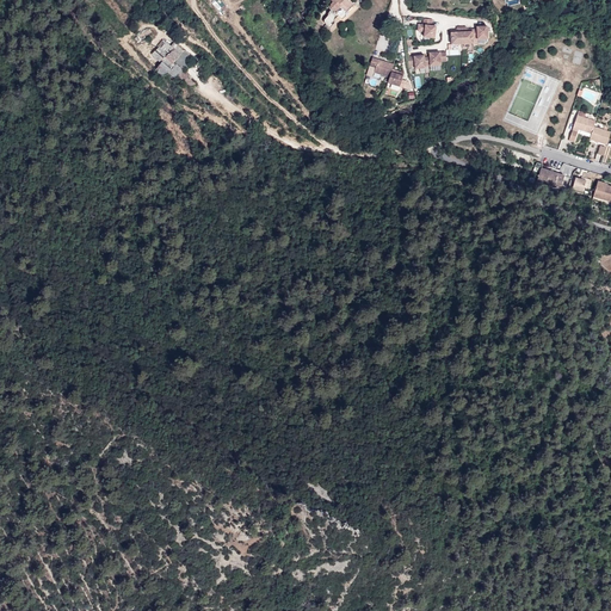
[(424,23),(419,23),(418,31),(425,31),(425,38),(437,39),(437,25),(434,25),(434,18),(424,18),(424,23)]
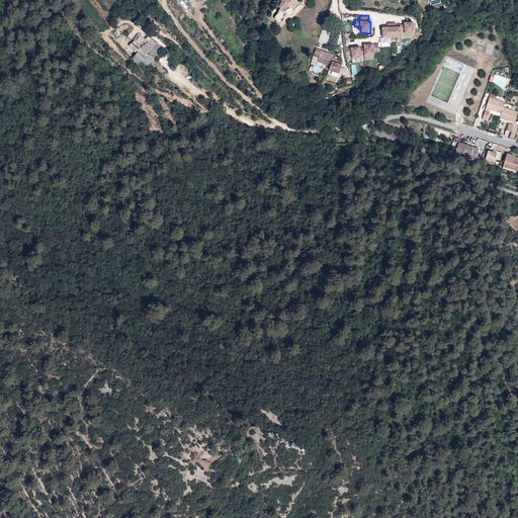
[(415,36),(415,21),(405,22),(405,24),(397,24),(397,22),(387,22),(387,25),(382,25),(383,38),(415,36)]
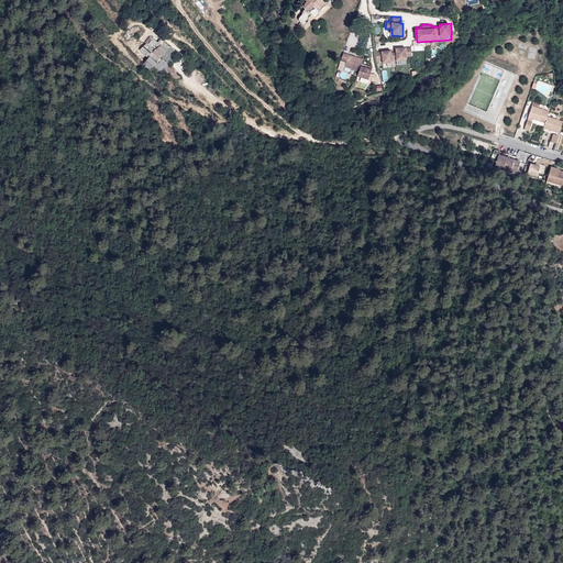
[(157,46),(150,52),(154,55),(157,53),(162,56),(165,53),(157,46)]
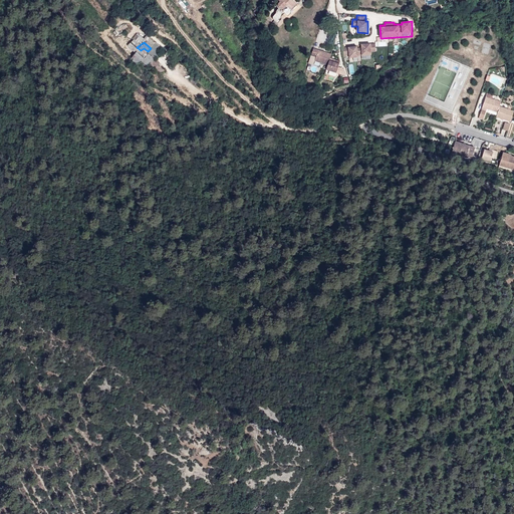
[(372,52),(376,51),(375,43),(361,44),(362,56),(372,55),(372,52)]
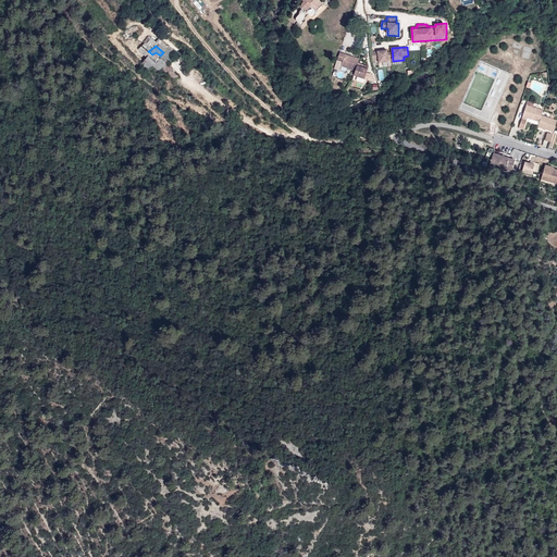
[(379,51),(379,63),(392,62),(392,50),(379,51)]
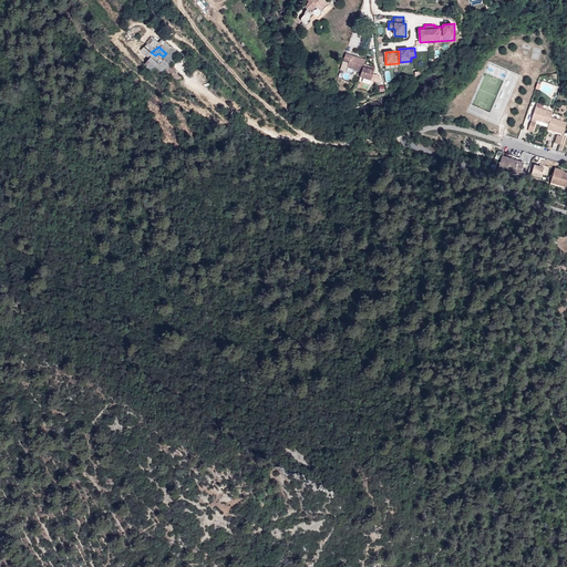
[(362,72),(366,59),(347,52),(341,70),(347,71),(348,68),(362,72)]
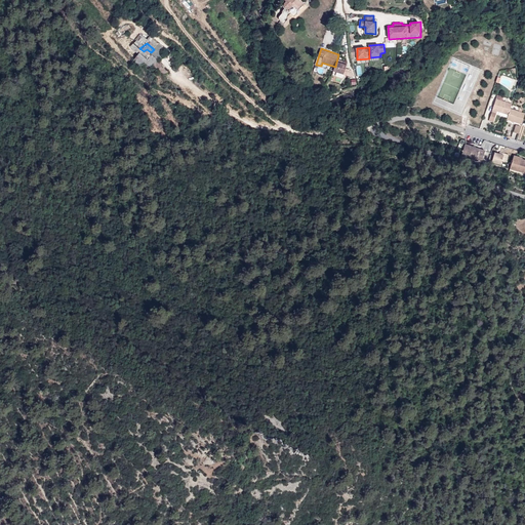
[(130,63),(137,68),(142,64),(134,57),(130,63)]
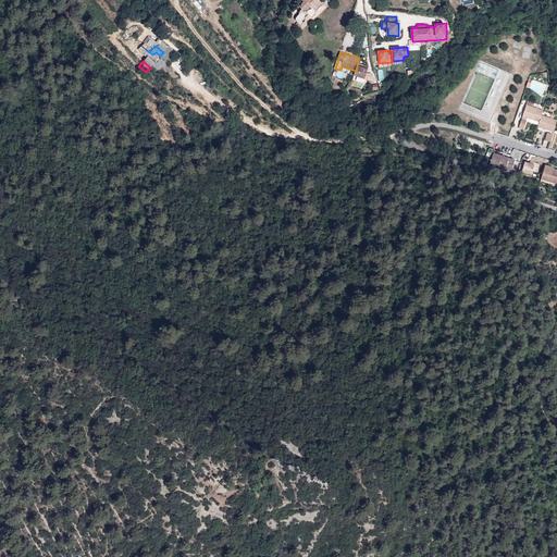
[(367,79),(369,65),(358,63),(355,76),(367,79)]
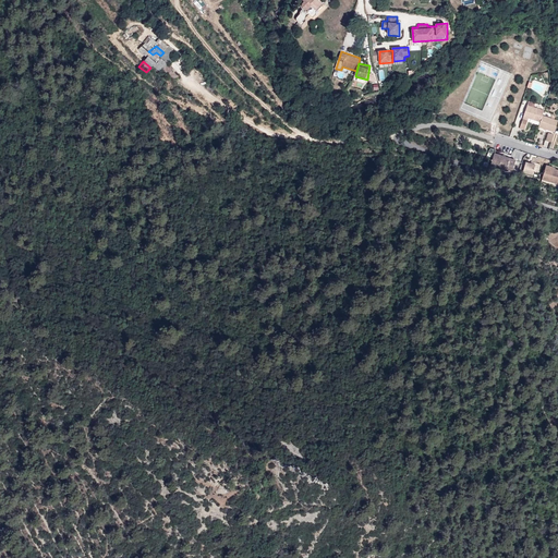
[(540,117),(542,112),(525,107),(521,118),(537,123),(540,117)]
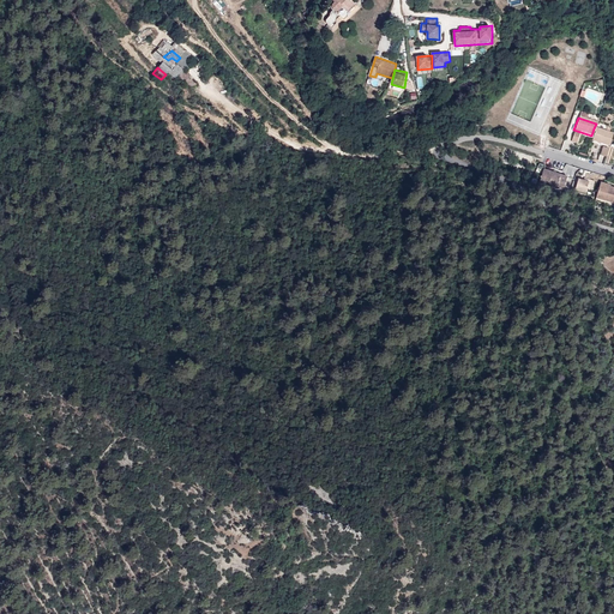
[(590,138),(590,140),(607,145),(611,133),(607,132),(608,130),(606,128),(605,132),(594,128),(591,136),(590,138)]
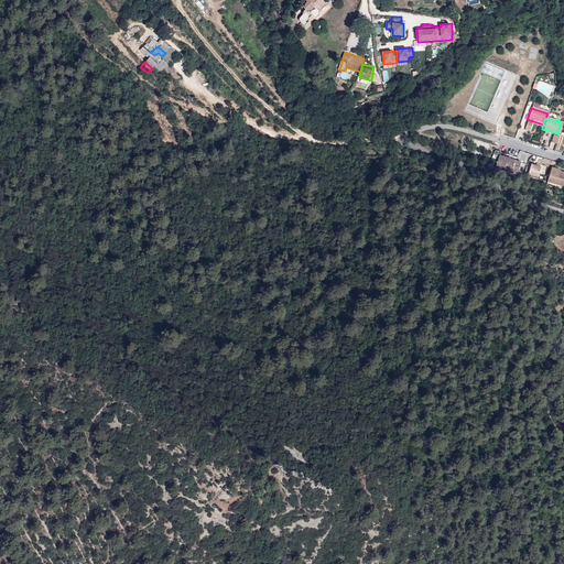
[(496,156),(496,158),(492,169),(513,175),(517,163),(496,156)]
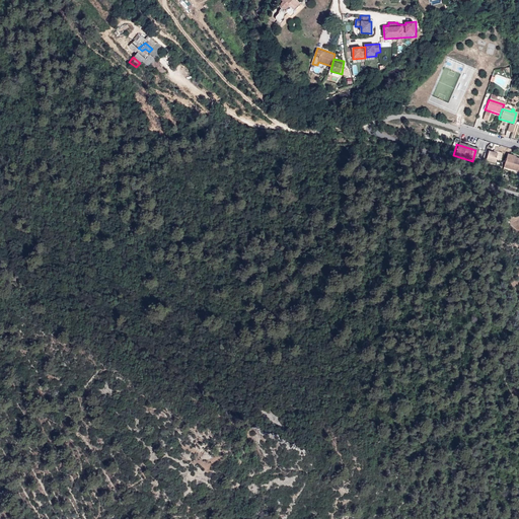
[(484,161),(493,164),(494,160),(498,161),(501,154),(492,151),(491,153),(488,152),(484,161)]
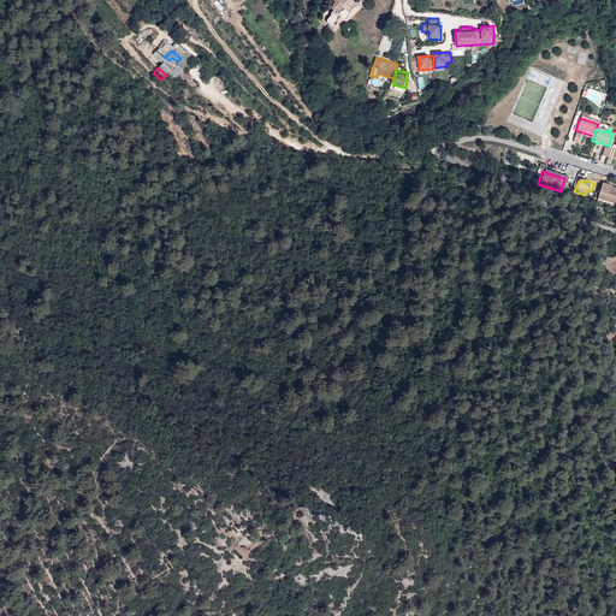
[(599,185),(594,200),(612,206),(615,194),(615,190),(608,189),(599,185)]
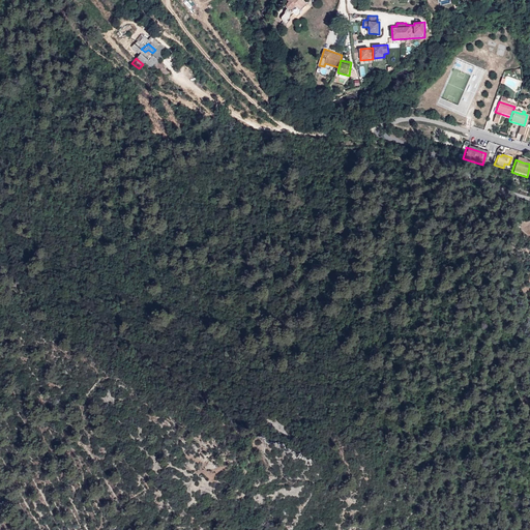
All buildings are outlined.
